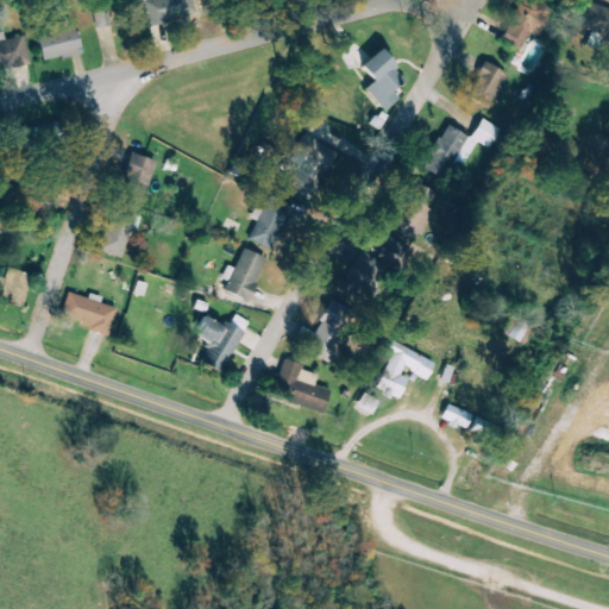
[(113,26),(110,0),(93,0),(96,29),(113,26)]
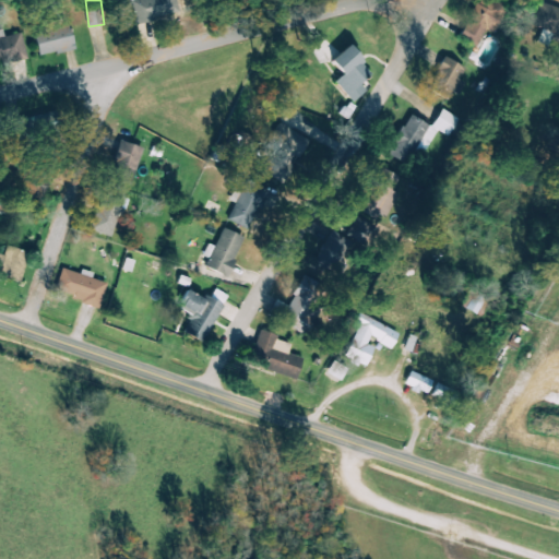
[(132,0),(139,24),(181,14),(178,0),(132,0)]
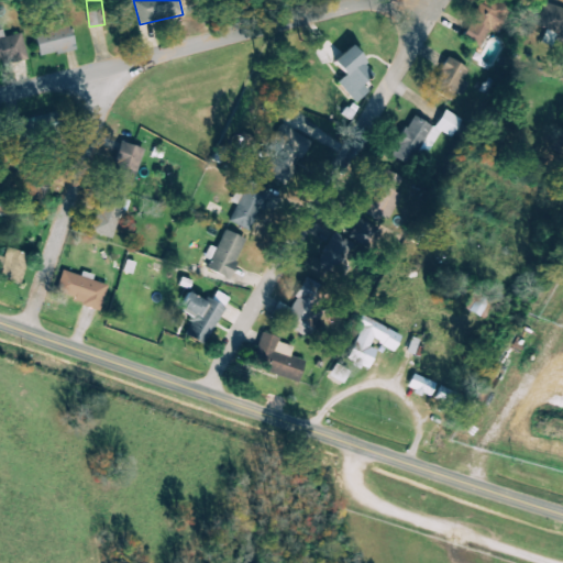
[(490,30),(501,34),(507,21),(499,18),(505,4),(495,0),(482,0),(465,36),(484,44),(490,30)]
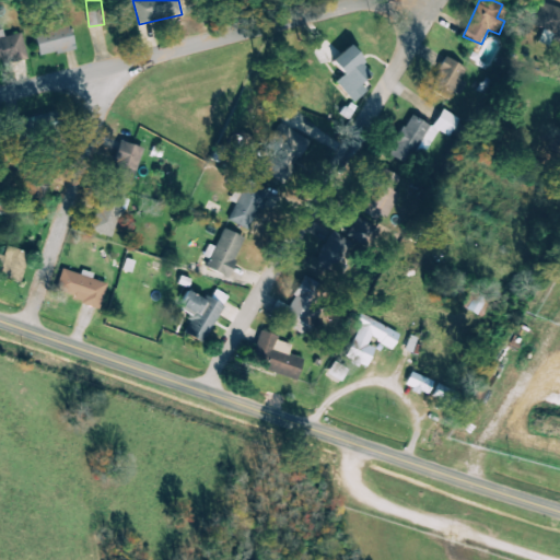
[(559,27),(559,9),(541,3),(534,25),(558,33),(559,27)]
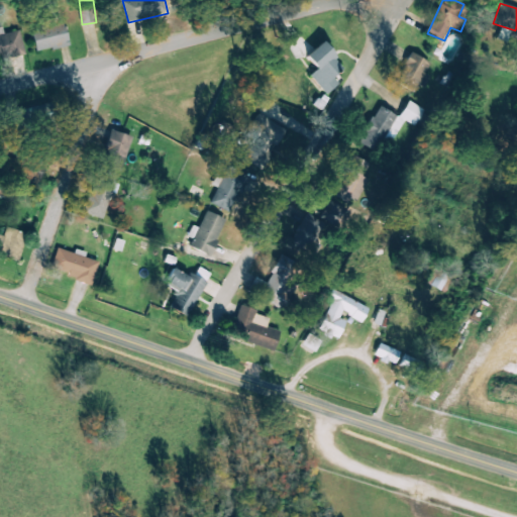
[(32,26),(36,52),(69,47),(66,22),(32,26)]
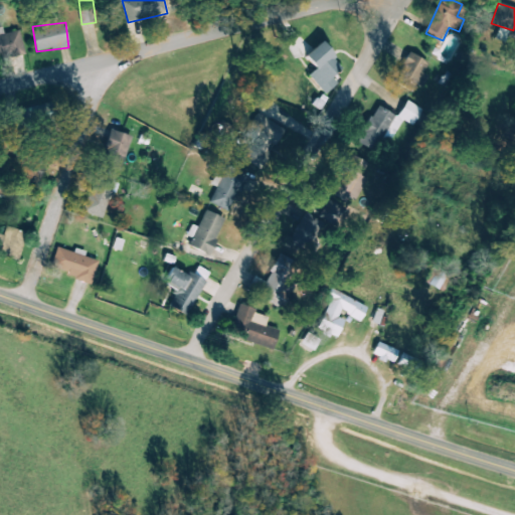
[(21,30),(5,34),(5,32),(0,33),(0,57),(26,52),(21,30)]
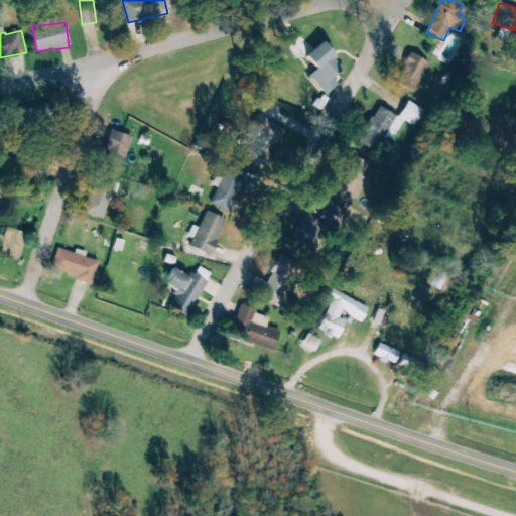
[(309,77),(328,95),(340,83),(333,76),(344,66),(321,42),(305,57),(316,70),(309,77)]
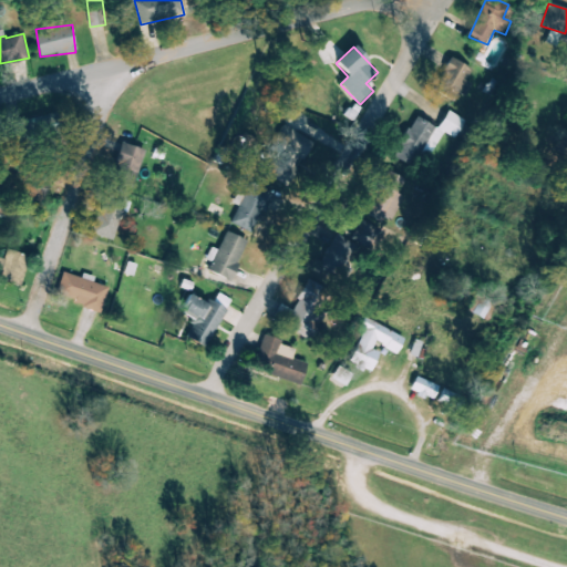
[(435,91),(455,101),(460,92),(467,96),(473,84),(467,82),(474,69),(451,58),(435,91)]
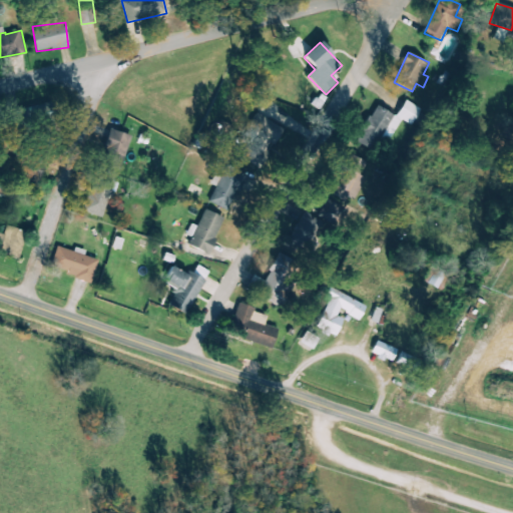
[(413,125),(423,109),(407,100),(398,116),(413,125)]
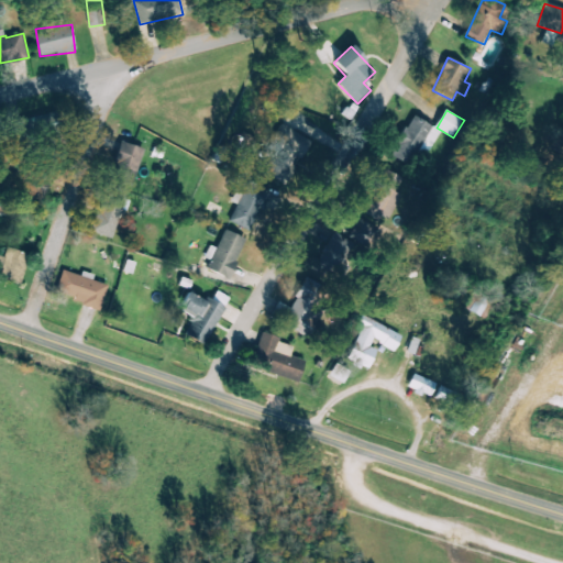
[(395,158),(412,165),(419,148),(424,151),(433,124),(410,116),(395,158)]
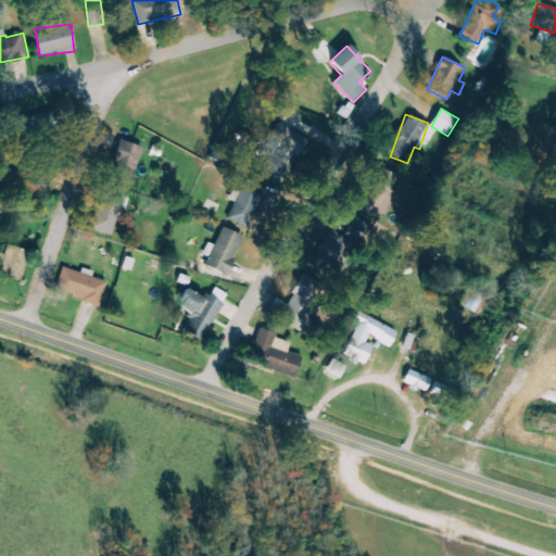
[(306,137),(277,125),(270,141),(278,143),(266,174),(288,182),(306,137)]
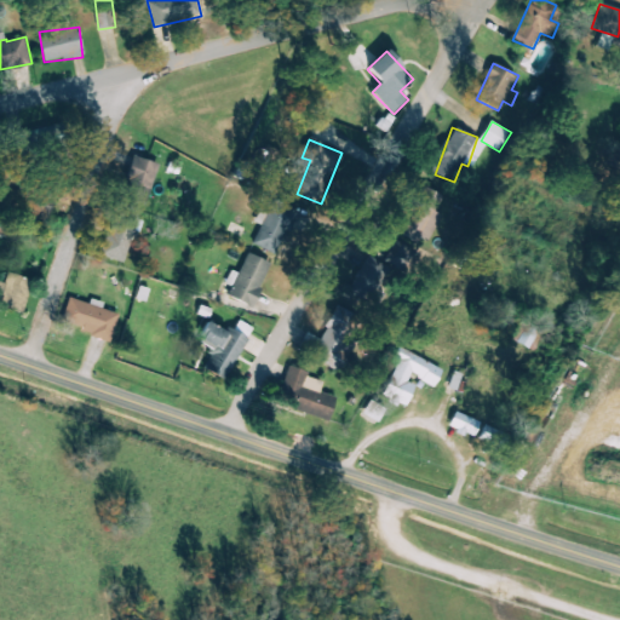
[(147,206),(160,165),(133,156),(120,197),(147,206)]
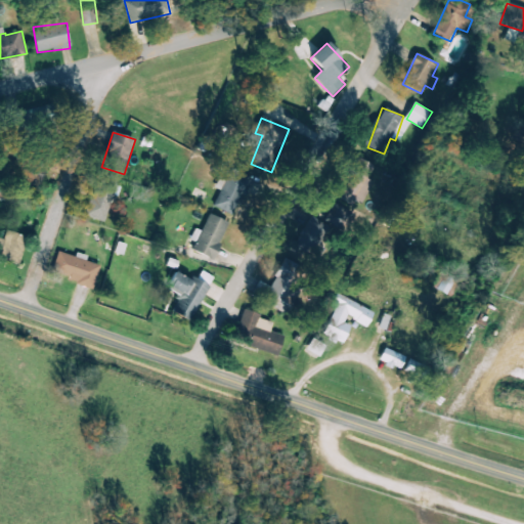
[(376,167),(359,159),(339,198),(360,209),(375,181),(369,179),(376,167)]
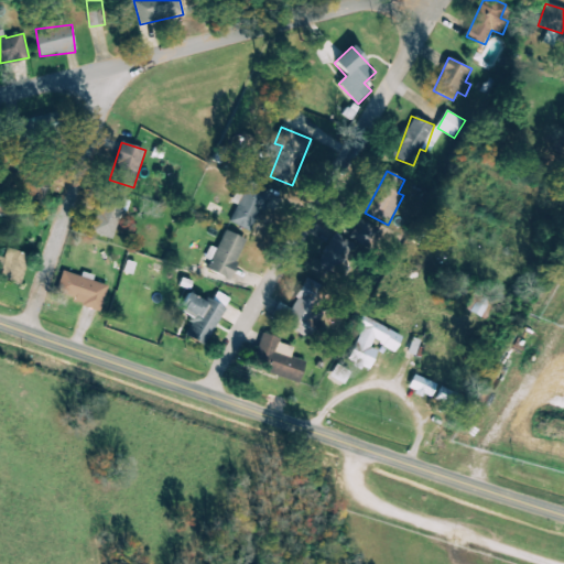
[(231,223),(253,232),(272,192),(250,182),(231,223)]
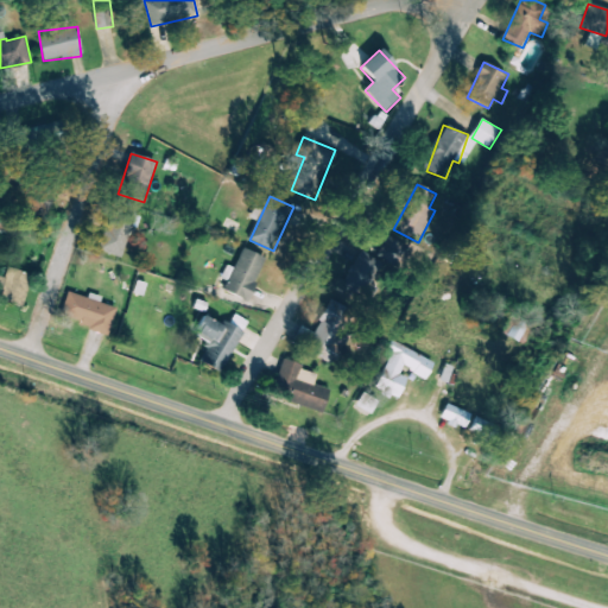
[(125,258),(137,206),(114,201),(102,252),(125,258)]
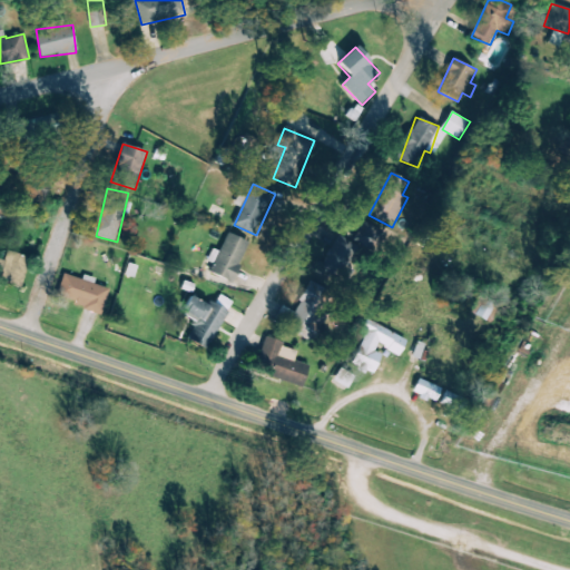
[(233,284),(251,243),(229,233),(210,273),(233,284)]
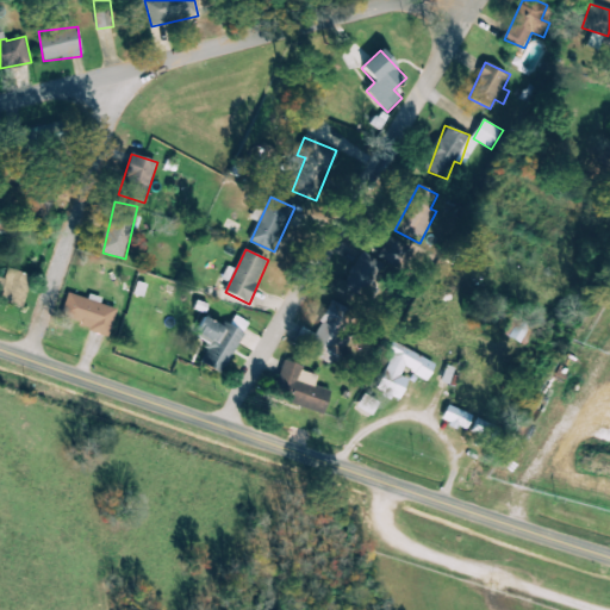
[(381,260),(355,255),(348,294),(374,299),(381,260)]
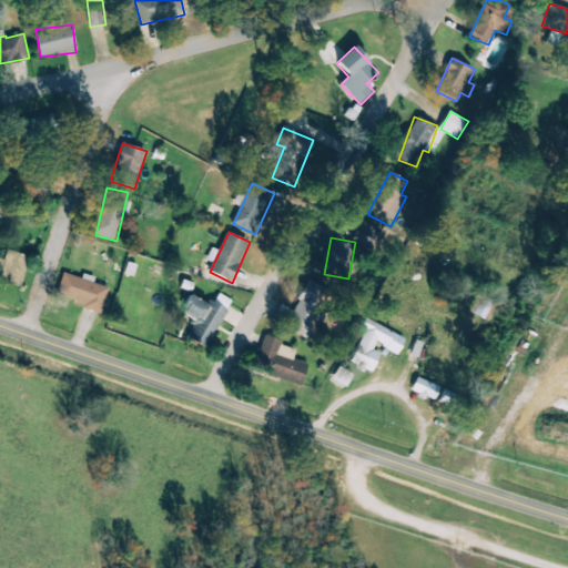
[(3,282),(23,286),(29,254),(9,251),(3,282)]
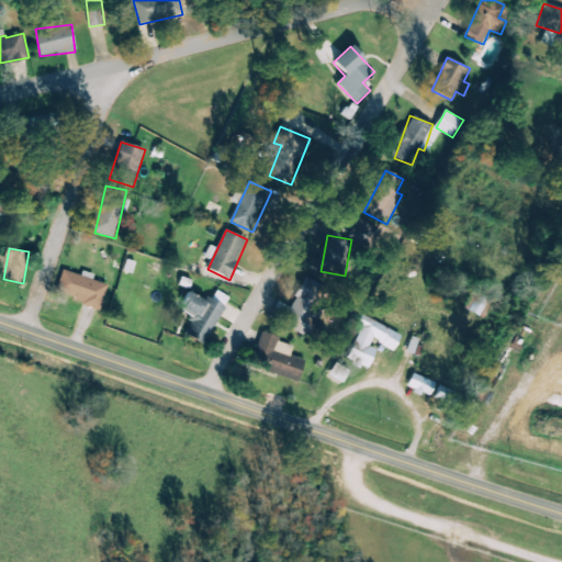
[(109,285),(65,269),(56,293),(101,310),(109,285)]
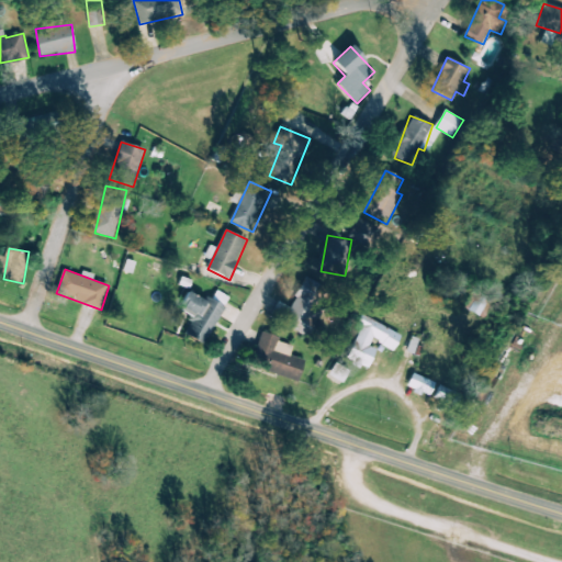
[(306,335),(316,313),(308,310),(321,284),(306,277),(283,324),(306,335)]
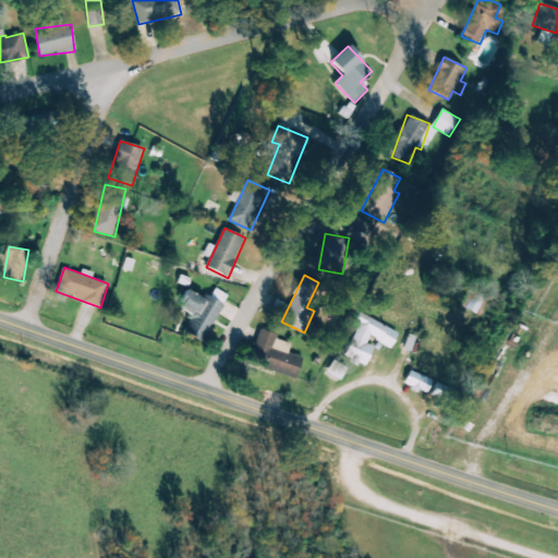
[(183,334),(205,343),(229,294),(217,289),(210,301),(186,289),(178,306),(193,314),(183,334)]
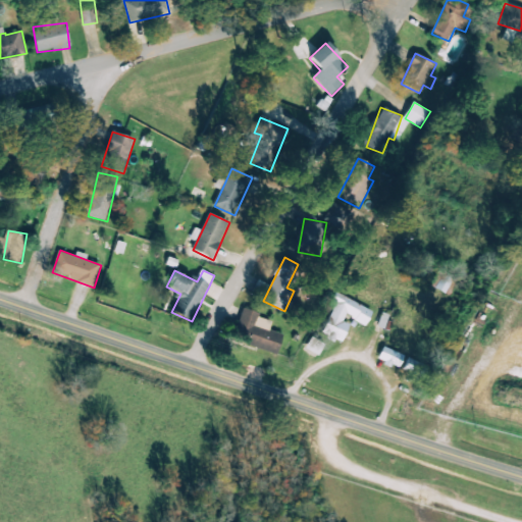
[(374,310),(340,296),(323,335),(343,344),(352,321),(367,326),(374,310)]
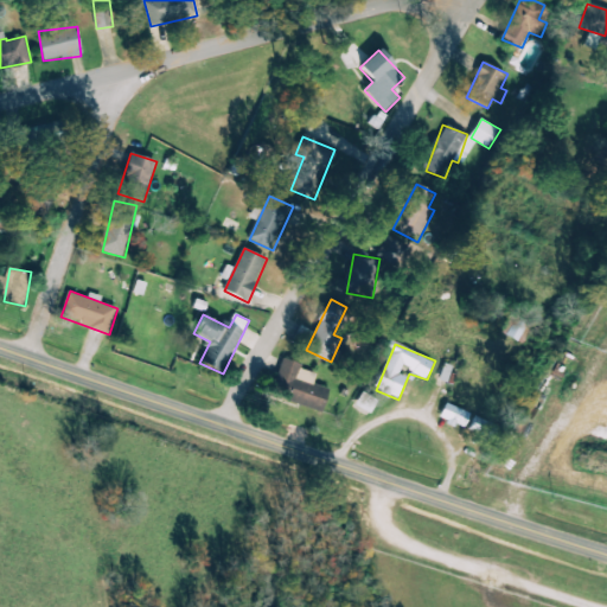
[(323,411),(330,389),(315,384),(319,371),(283,360),(276,387),(287,389),(285,401),(323,411)]
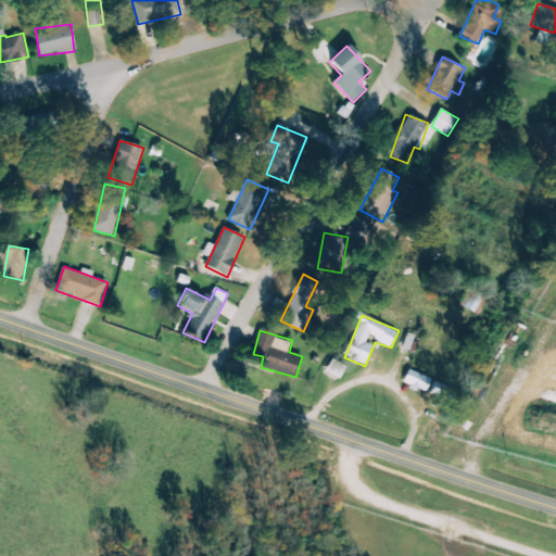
[(340,380),(346,367),(332,359),(326,373),(340,380)]
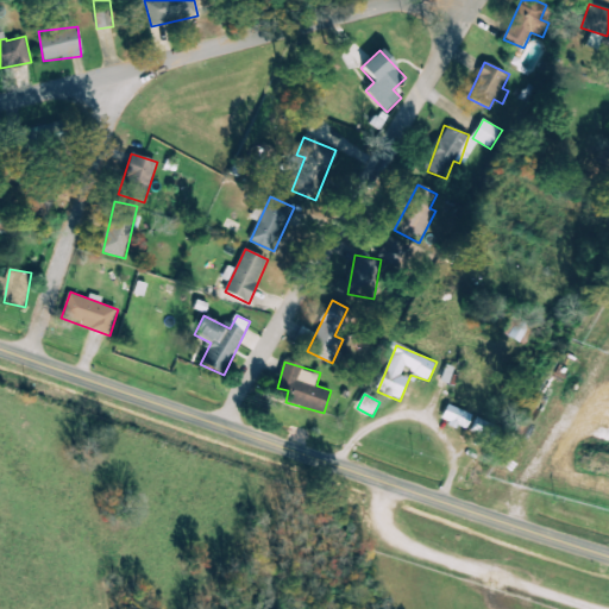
[(466,431),(472,415),(449,405),(441,421),(466,431)]
